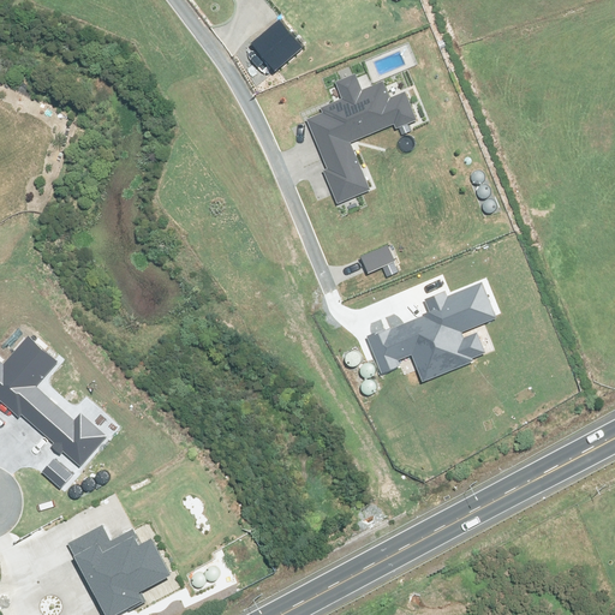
[(251,45),(275,70),(302,47),(278,21),(251,45)]
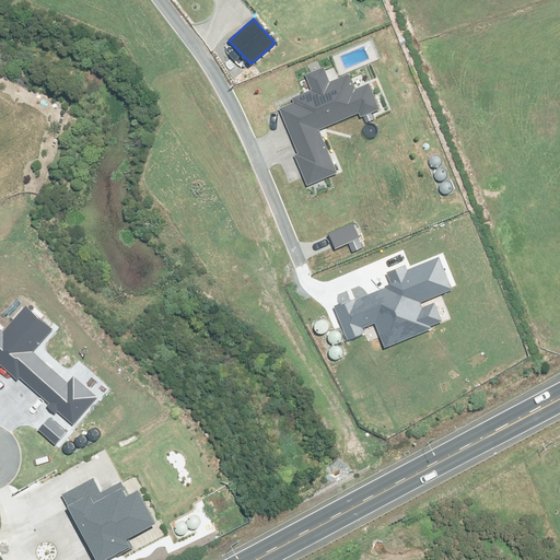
[(294,155),(307,185),(338,172),(319,129),(358,114),(360,118),(377,111),(366,84),(354,90),(348,73),(330,81),(324,66),(303,73),(310,91),(291,98),(293,104),(280,109),(298,153),(294,155)]
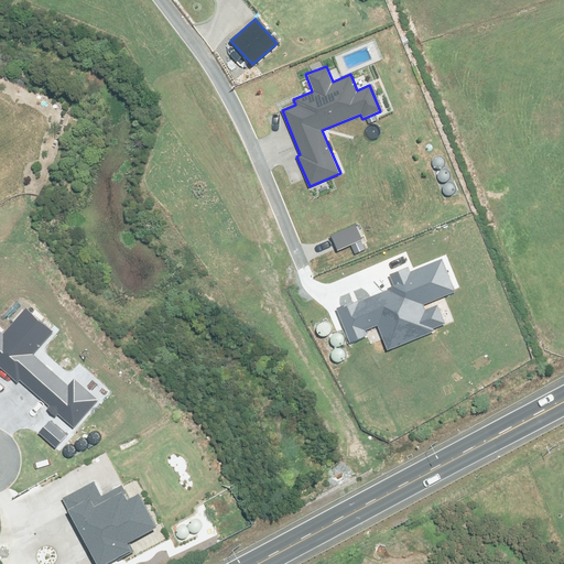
[(336,310),(349,342),(366,336),(364,331),(377,325),(387,349),(433,331),(433,328),(445,324),(437,305),(425,311),(423,305),(455,292),(442,259),(412,271),(410,264),(388,273),(393,286),(336,310)]
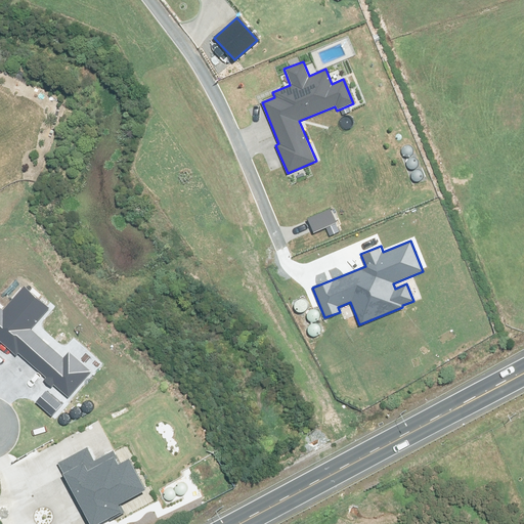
[(53,385),(68,397),(91,372),(69,351),(62,359),(30,331),(49,307),(25,286),(2,310),(0,307),(0,340),(15,355),(17,353),(46,378),(43,381),(51,387),(53,385)]
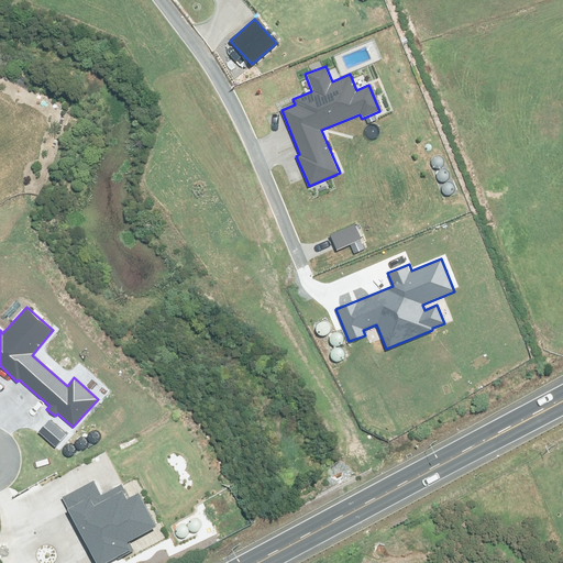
[(61,497),(94,562),(101,562),(130,549),(125,541),(156,527),(139,493),(130,497),(122,483),(101,493),(95,481),(61,497)]
